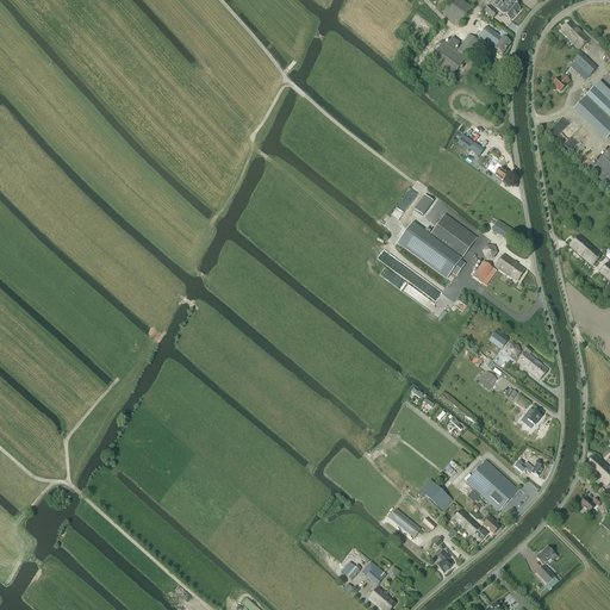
[(460,25),(472,8),(461,0),(453,0),(443,12),(460,25)]
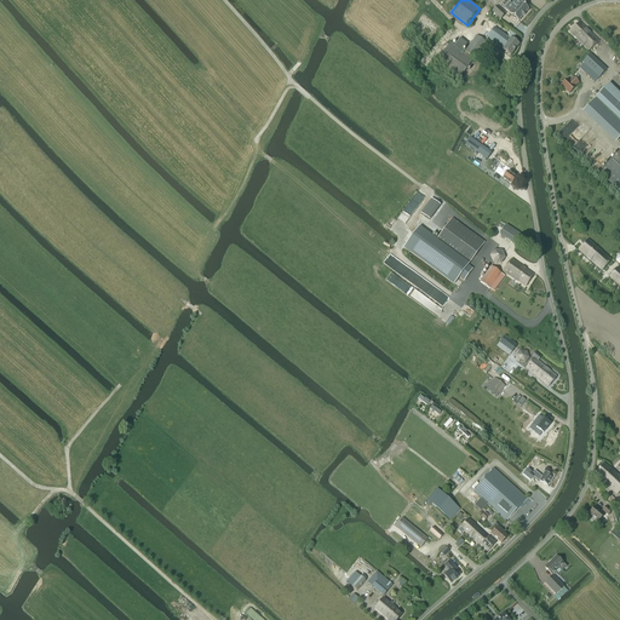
[(512,7),(509,11),(511,13),(511,15),(518,21),(522,16),(524,13),(528,9),(521,3),(515,9),(512,7)]
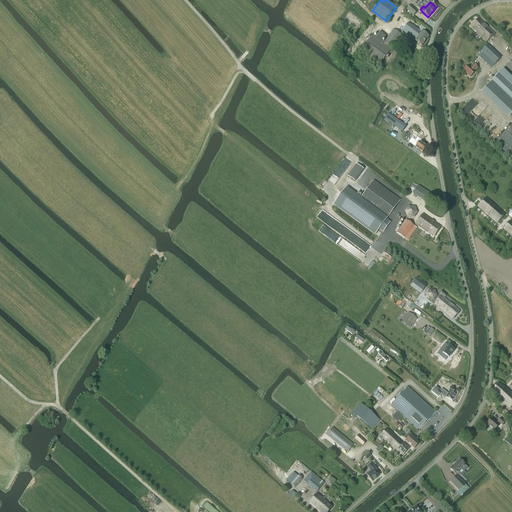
[(410,5),(407,10),(414,16),(417,12),(410,5)]
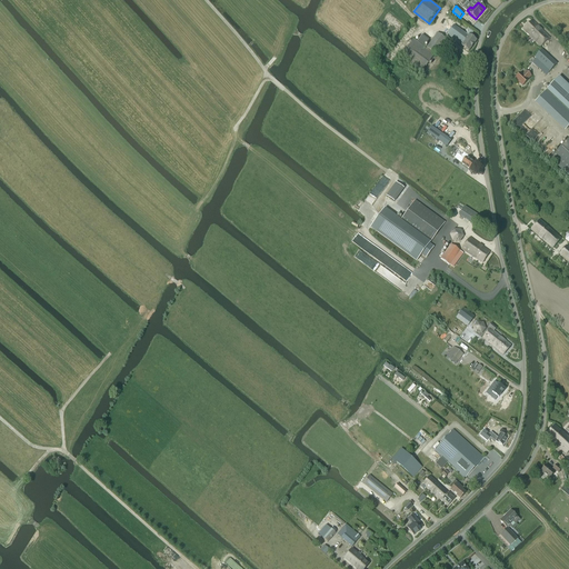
[(522,29),(526,31),(540,47),(550,38),(532,20),(522,29)]
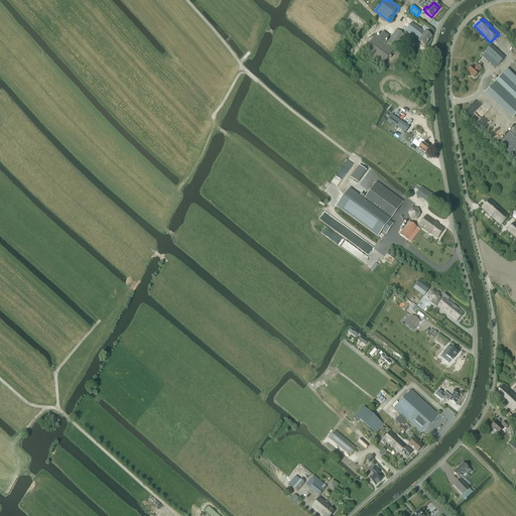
[(412,22),(405,31),(418,41),(425,46),(432,36),(426,32),(429,29),(424,25),(422,27),(423,28),(423,29),(424,29),(423,31),(412,22)]
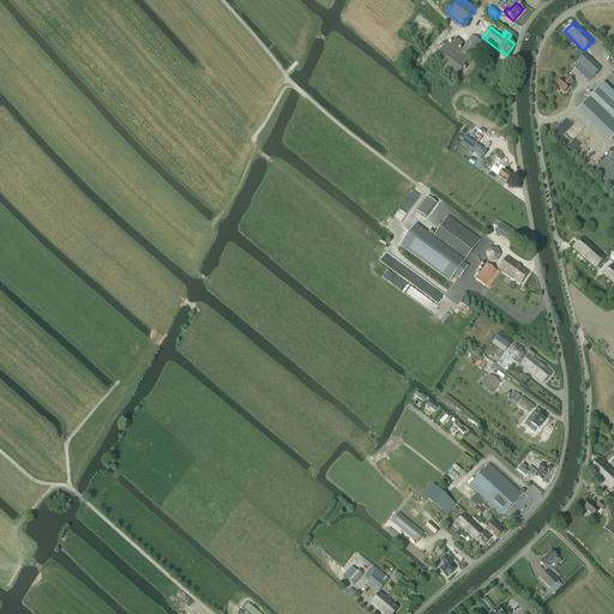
[(481,42),(471,35),(461,50),(461,52),(461,53),(446,42),(432,61),(450,74),(455,78),(481,42)]
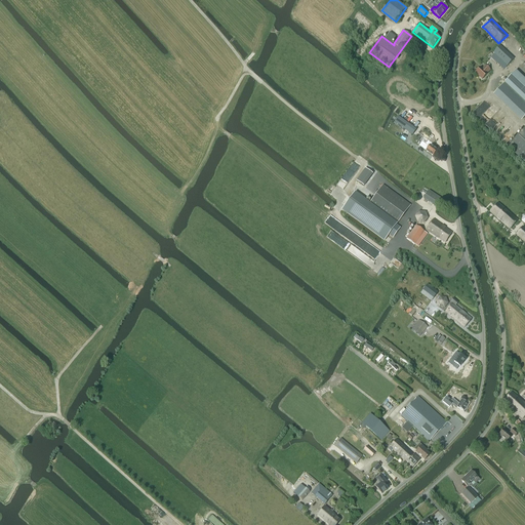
[(491,58),(503,70),(514,58),(500,46),(493,53),(494,54),(491,58)]
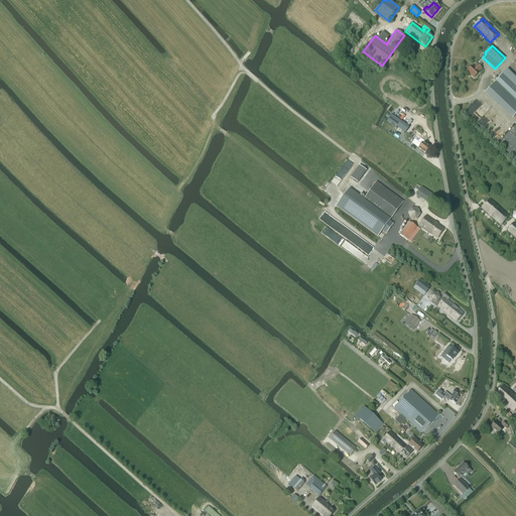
[(472,67),(467,72),(474,78),(479,73),(478,73),(480,71),(482,69),(477,65),(474,68),(472,67)]
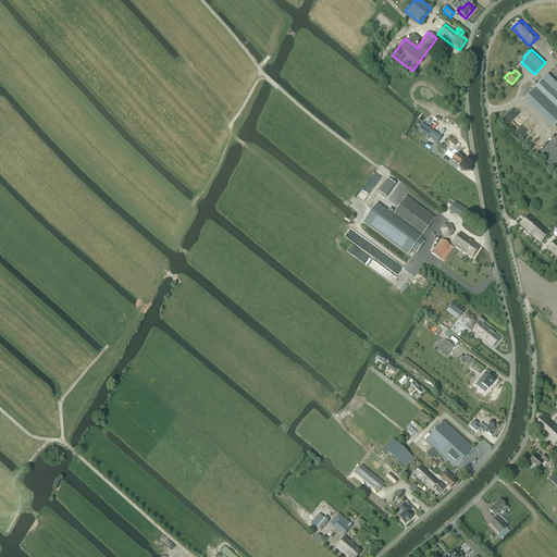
[(556,85),(547,76),(545,78),(535,87),(532,91),(556,115),(556,85)]
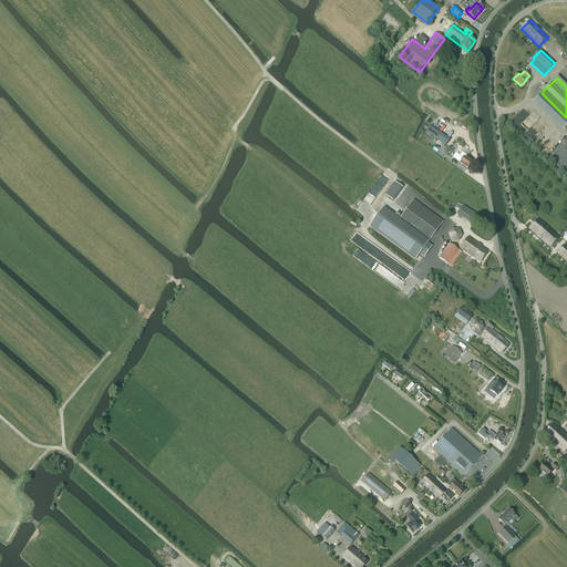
[(566,125),(566,117),(542,93),(535,100),(565,129),(566,125)]
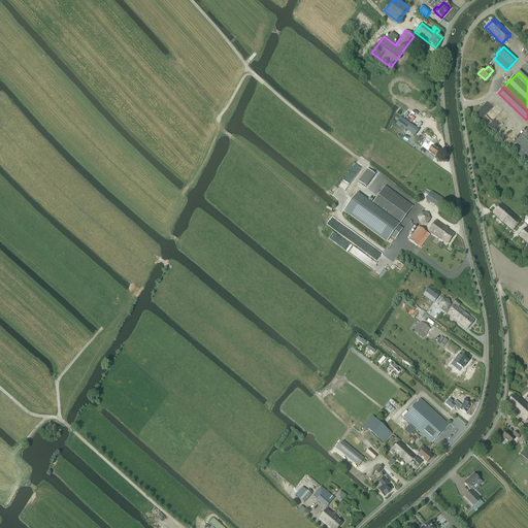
[(419,130),(401,118),(396,123),(415,136),(419,130)]
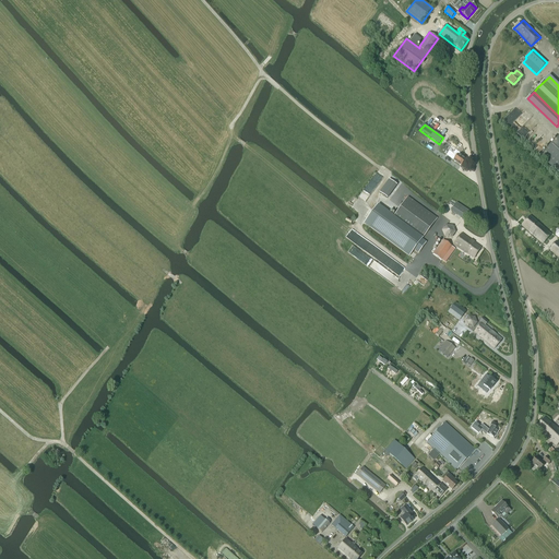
[(558,137),(542,156),(558,173),(558,137)]
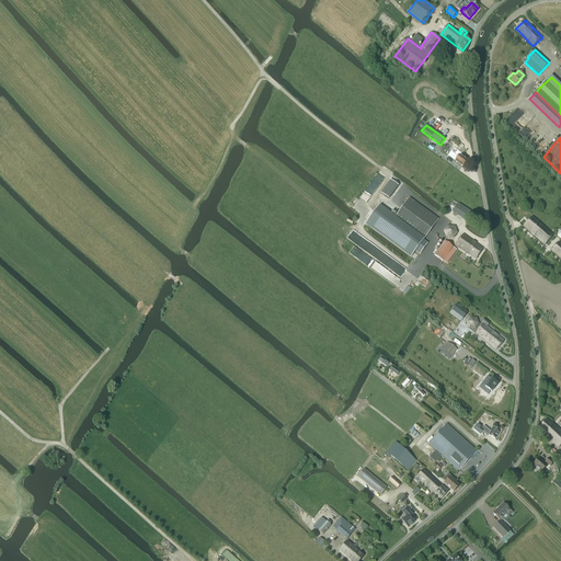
[(455,161),(462,167),(467,160),(456,152),(454,155),(457,158),(455,161)]
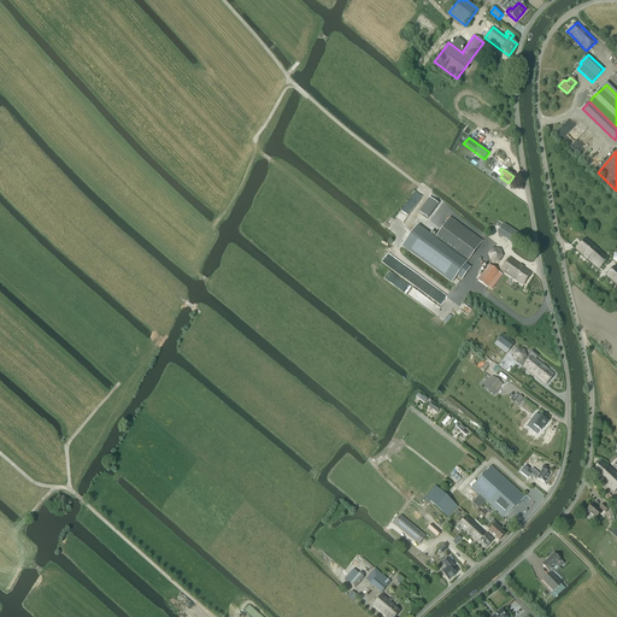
[(450,217),(435,238),(468,262),(482,241),(450,217)]
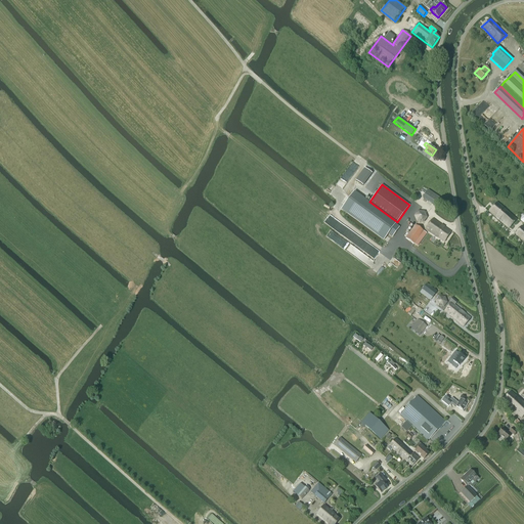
[(436,207),(441,199),(428,190),(423,198),(436,207)]
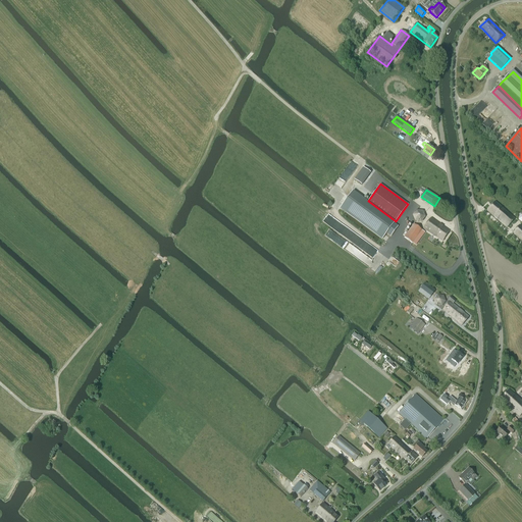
[(396,222),(353,191),(340,209),(342,211),(380,239),(381,241),(386,233),(390,237),(398,226),(394,223),(396,222)]
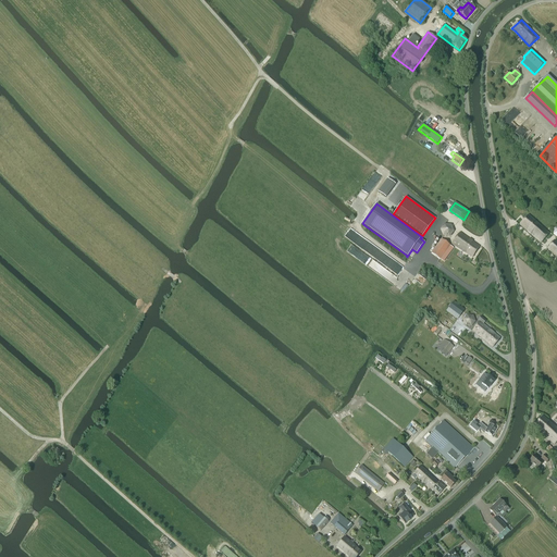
[(529,215),(520,224),(527,231),(527,232),(530,234),(541,243),(549,233),(529,215)]
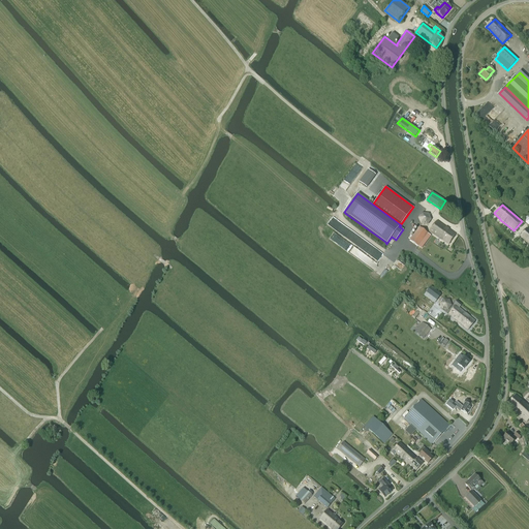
[(448,245),(456,234),(437,220),(429,231),(448,245)]
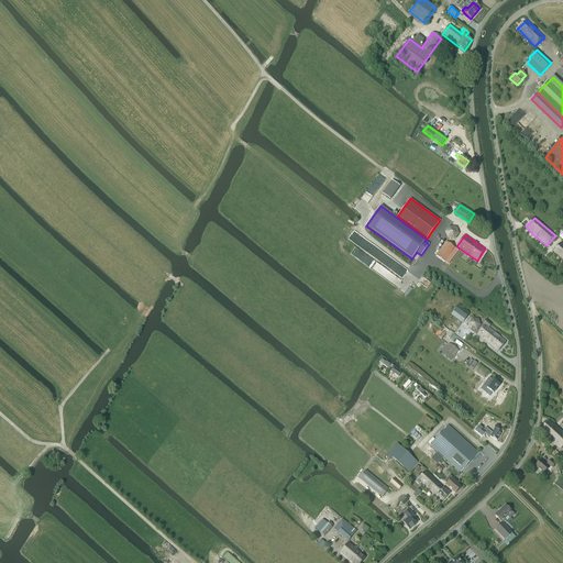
[(435,256),(444,263),(450,256),(455,249),(445,242),(442,247),(435,256)]
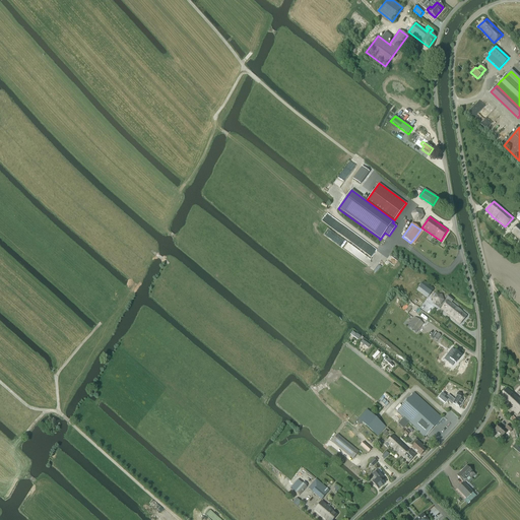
[(519,240),(519,226),(518,224),(511,232),(519,240)]
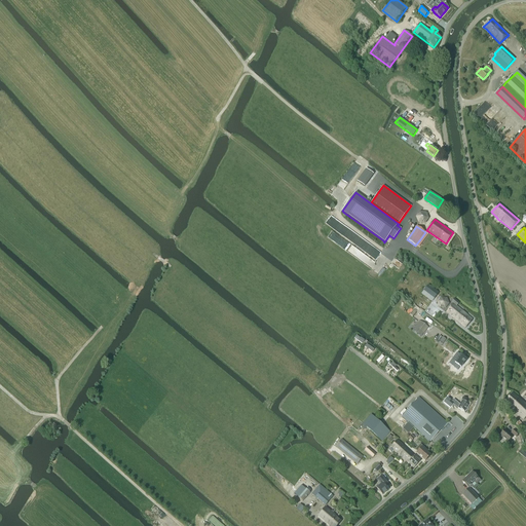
[(429,286),(422,294),(431,301),(439,293),(429,286)]
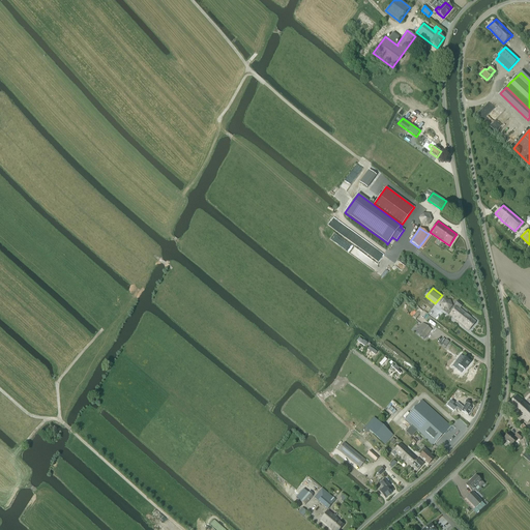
[(444,299),(441,304),(443,310),(448,311),(452,305),(450,300),(444,299)]
